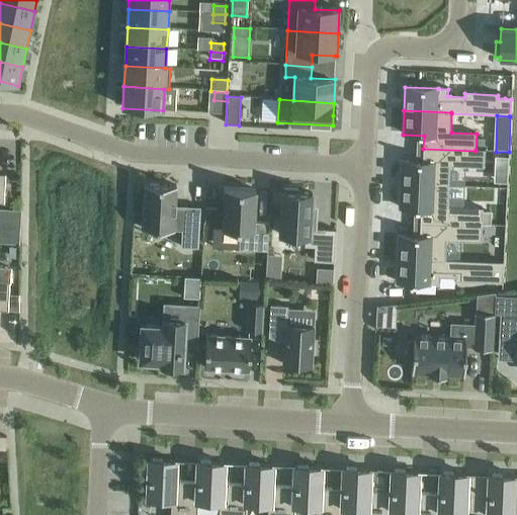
[(402,161),(401,185),(448,187),(449,167),(452,167),(485,168),(486,151),(476,150),(476,151),(423,149),(423,162),(402,161)]
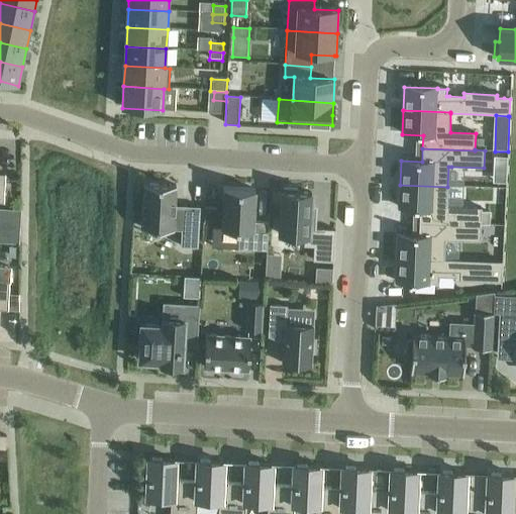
[(496,159),(496,169),(508,169),(508,159),(496,159)]
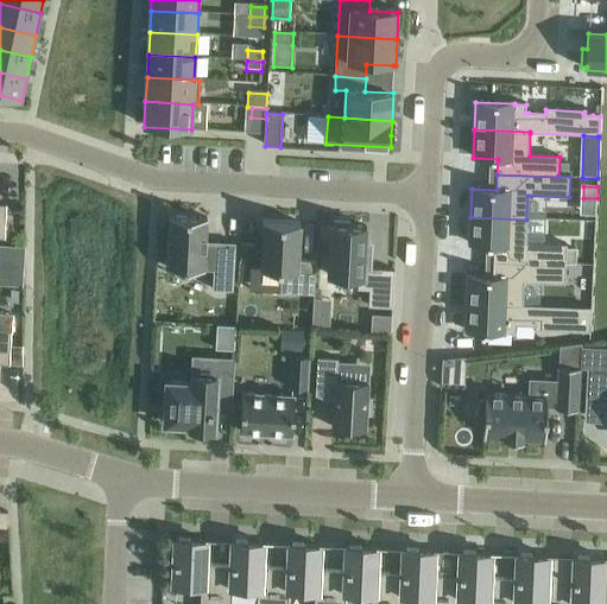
[(216,243),(215,248),(206,248),(208,220),(170,217),(166,269),(214,272),(213,291),(233,292),(236,245),(216,243)]
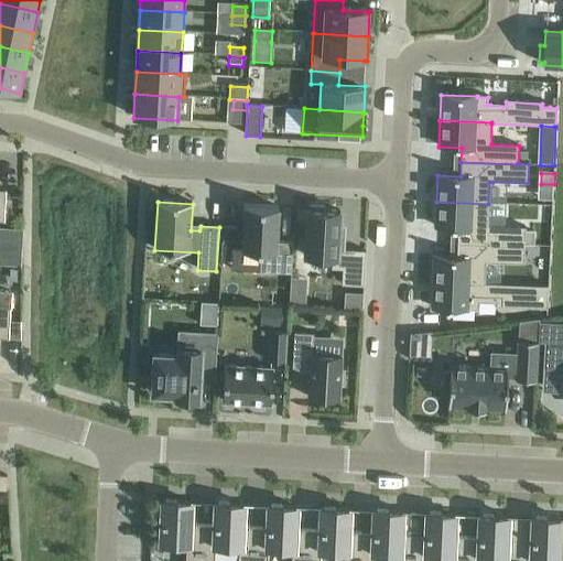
[(436,202),(435,228),(458,228),(457,244),(526,246),(526,232),(526,227),(489,226),(487,225),(488,204),(436,202)]
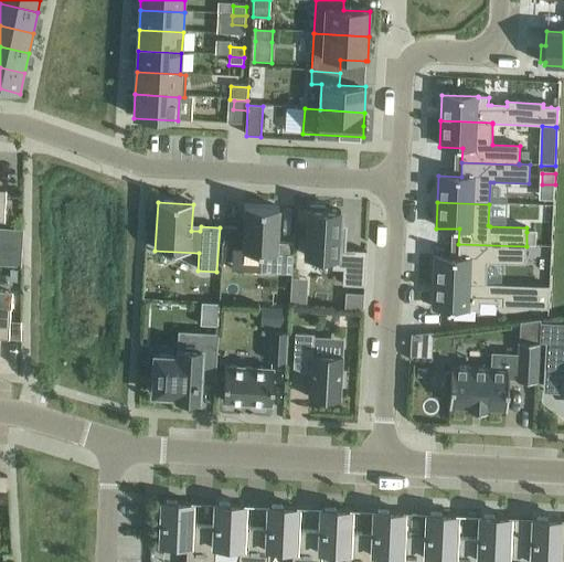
[(277,244),(279,209),(245,208),(243,252),(263,253),(261,274),(293,275),(294,245),(277,244)]
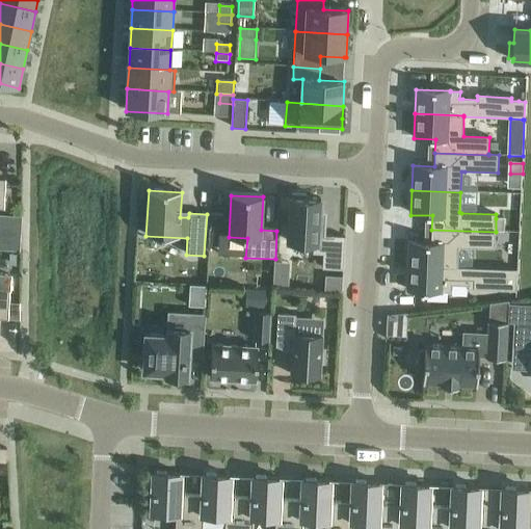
[(345,238),(330,237),(330,238),(324,237),(325,226),(320,226),(321,201),(307,200),(307,196),(293,195),(292,199),(290,199),(288,242),(314,244),(313,255),(323,256),(323,269),(344,270),(345,238)]
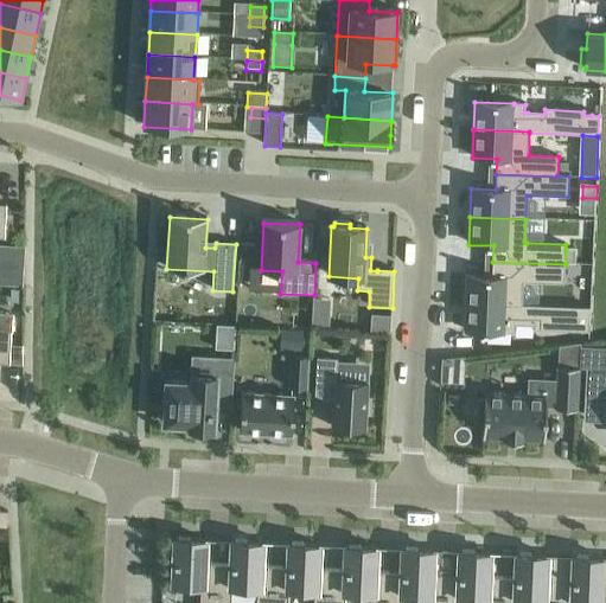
[(0,244),(0,283),(23,284),(24,245),(0,244)]
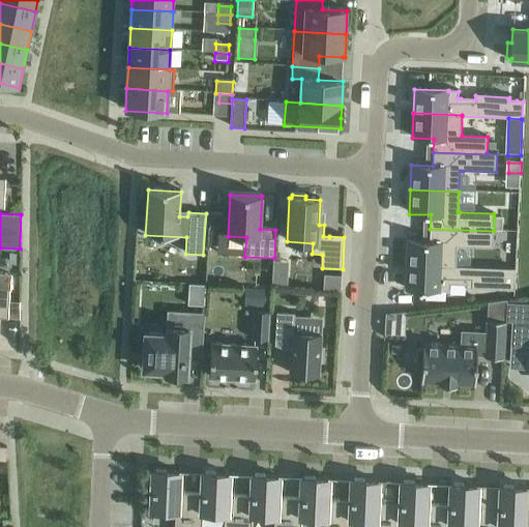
[(211,213),(210,229),(223,230),(224,214),(211,213)]
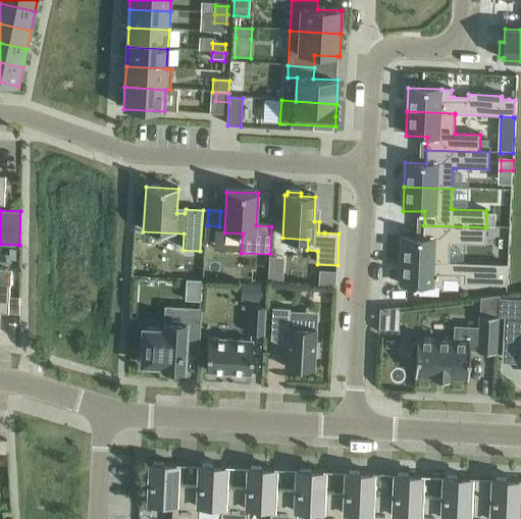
[(486,214),(486,227),(495,227),(495,214),(486,214)]
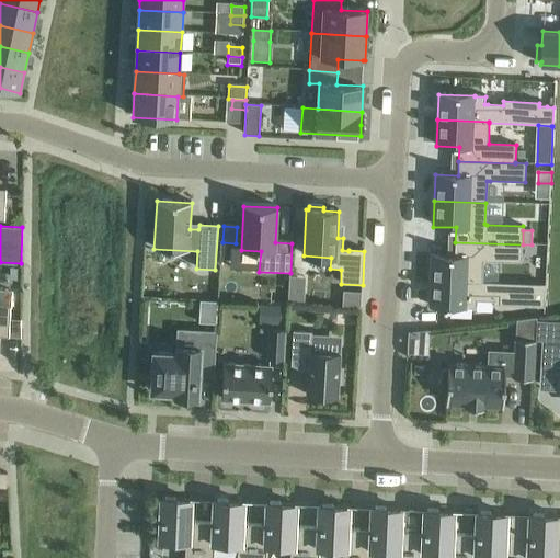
[(432,255),(431,282),(482,284),(482,283),(483,262),(522,263),(523,245),(455,242),(455,257),(432,255)]
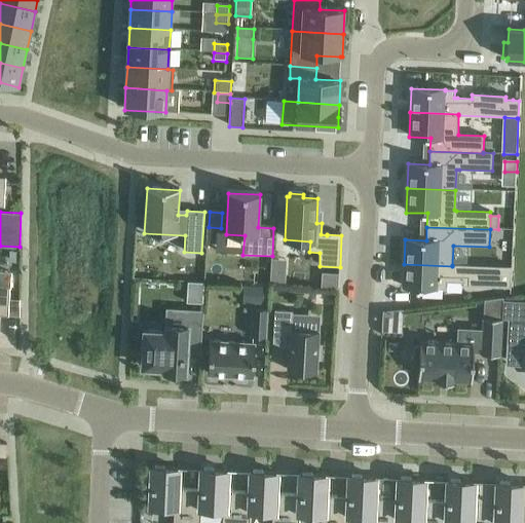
[(219,256),(219,282),(269,283),(269,257),(219,256)]
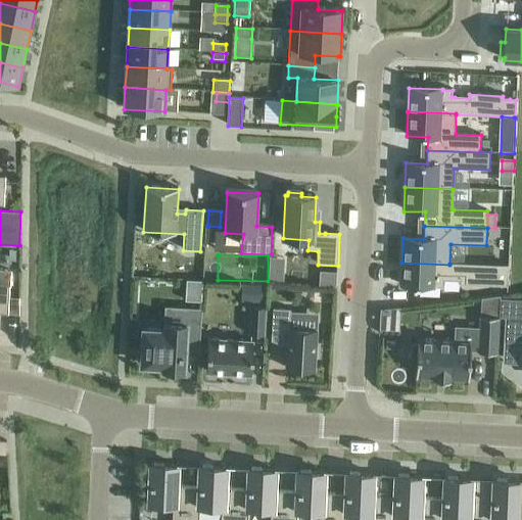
[(272,283),(310,284),(311,257),(272,257),(272,283)]
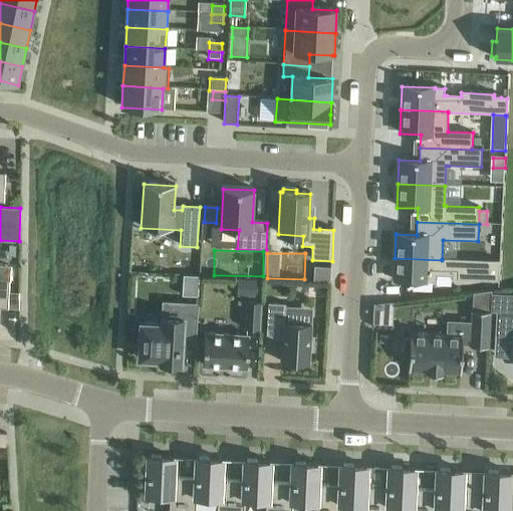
[(395,258),(394,281),(436,283),(437,275),(453,276),(453,280),(499,282),(500,261),(442,259),(442,260),(395,258)]
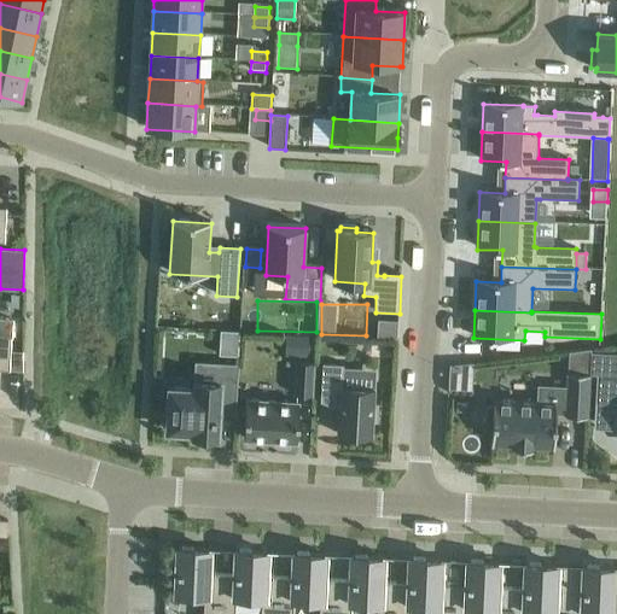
[(221,332),(220,357),(239,358),(240,333),(221,332)]
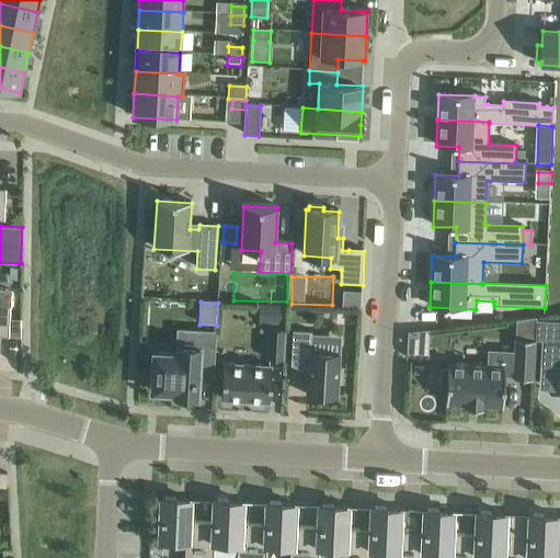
[(0,337),(9,338),(22,338),(22,320),(10,320),(11,307),(0,306),(0,337)]
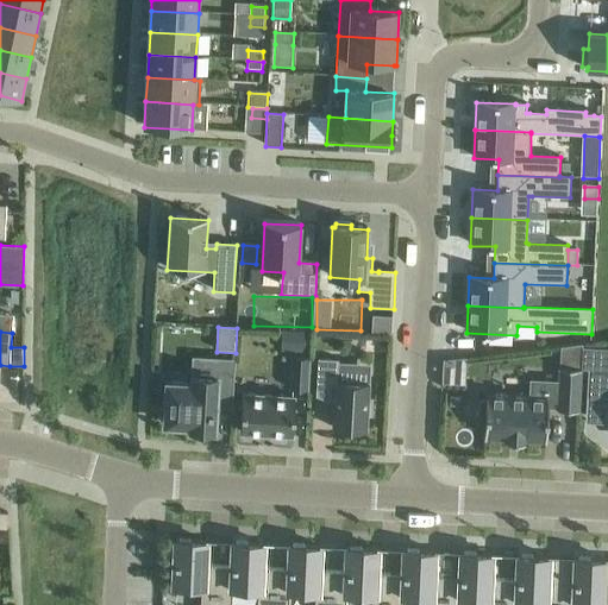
[(293,358),(290,391),(307,392),(309,359),(293,358)]
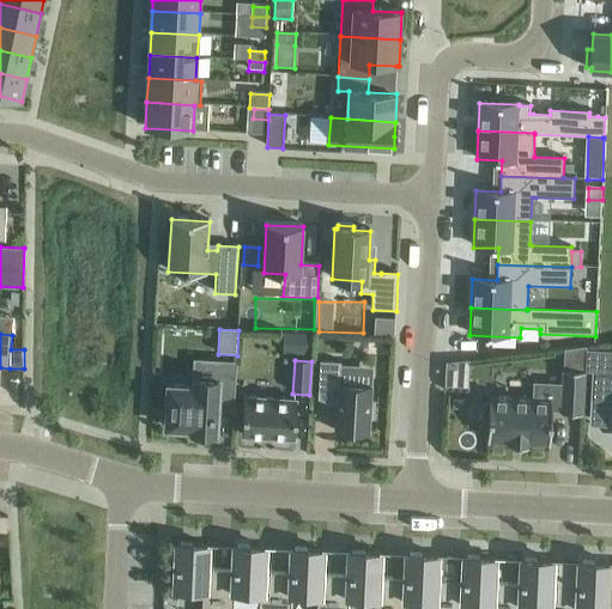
[(341,364),(321,363),(319,400),(338,401),(335,433),(369,434),(370,420),(375,420),(376,402),(371,402),(373,388),(340,385),(341,364)]
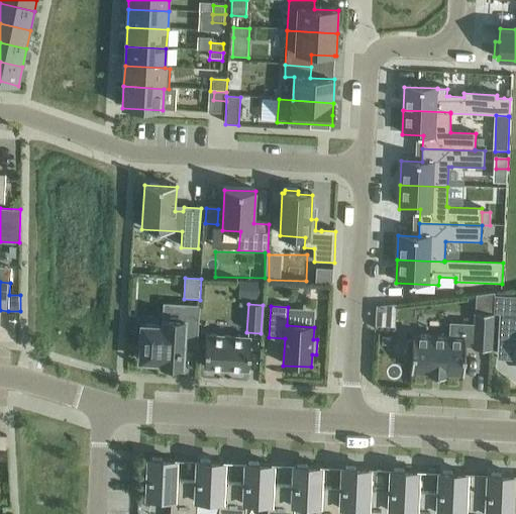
[(198,348),(199,315),(184,314),(184,321),(164,320),(164,327),(142,326),(141,344),(138,344),(137,357),(140,357),(140,362),(162,363),(162,366),(183,368),(184,347),(198,348)]
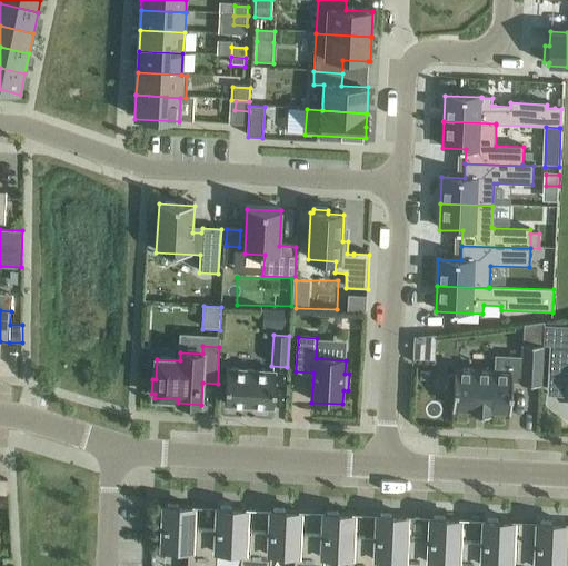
[(496,374),(455,370),(455,378),(450,378),(449,396),(454,396),(452,410),(474,413),(474,414),(489,415),(489,413),(510,414),(512,377),(521,377),(521,385),(541,386),(544,347),(524,346),(522,359),(497,358),(496,374)]
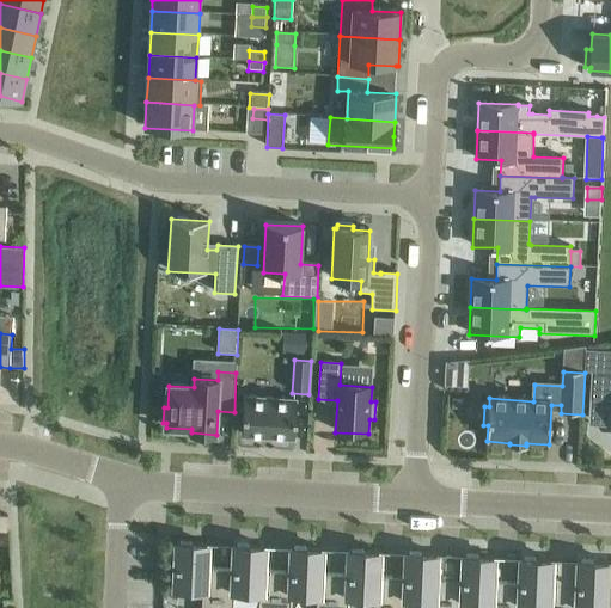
[(242,436),(294,440),(297,401),(244,398),(242,436)]
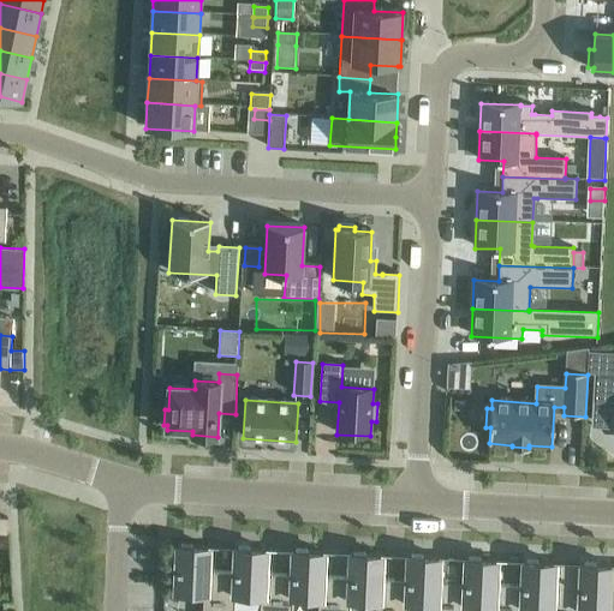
[(208,549),(178,547),(176,593),(203,594),(202,610),(233,610),(234,597),(233,597),(234,574),(207,573),(208,549)]
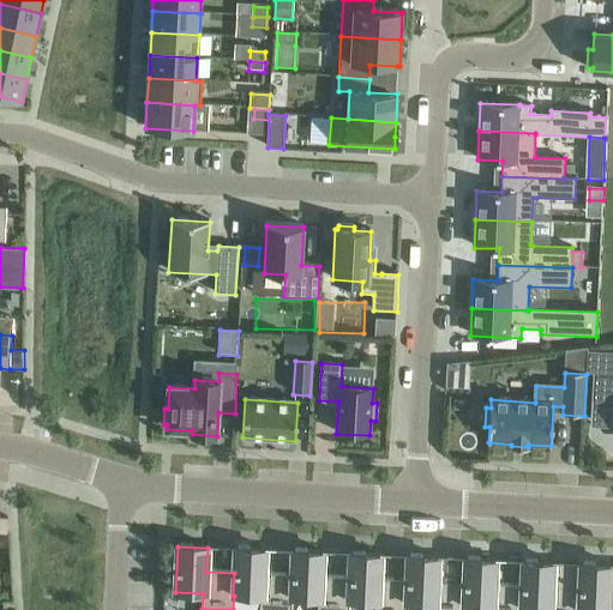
[(265,550),(235,549),(234,573),(233,596),(234,596),(262,596),(260,609),(289,609),(292,597),(292,575),(264,574),(265,550)]
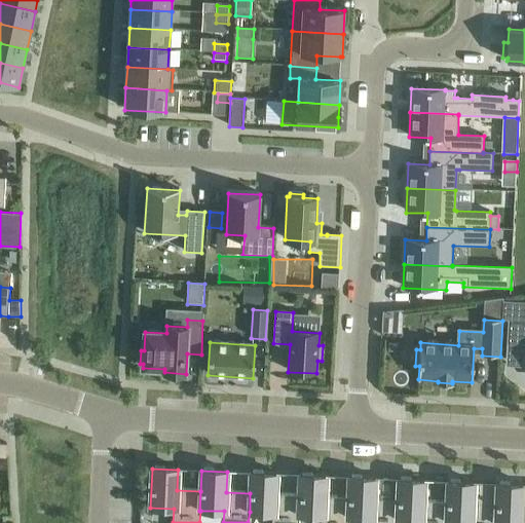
[(276,474),(251,473),(250,493),(250,512),(273,513),(272,522),(299,522),(300,515),(301,515),(302,496),(275,494),(276,474)]
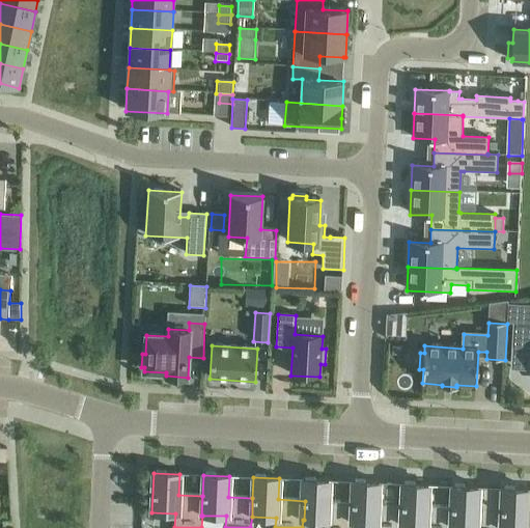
[(306,480),(305,501),(304,520),(328,521),(327,527),(354,527),(355,522),(354,522),(355,503),(331,502),(332,481),(306,480)]
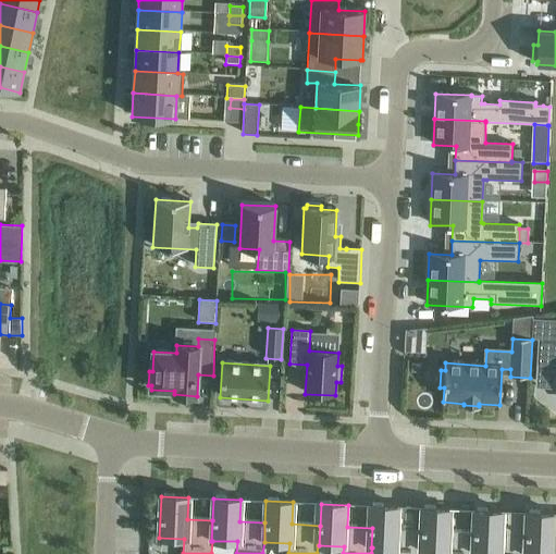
[(420,550),(421,530),(396,529),(397,507),(373,506),(372,528),(371,548),(372,548),(394,549),(393,553),(421,553),(422,550),(420,550)]
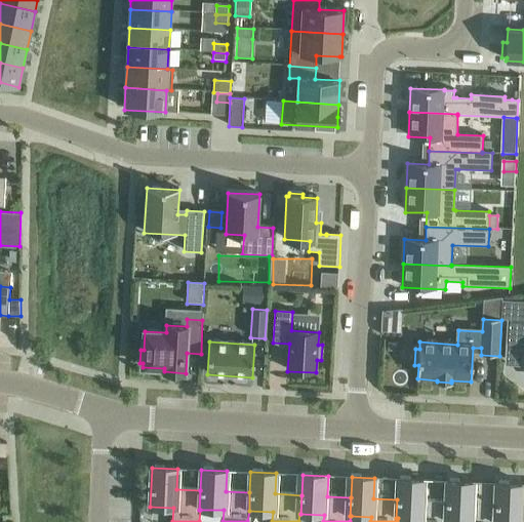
[(424,480),(398,479),(397,499),(396,518),(398,518),(419,519),(419,521),(446,521),(446,520),(445,520),(446,502),(422,500),(424,480)]
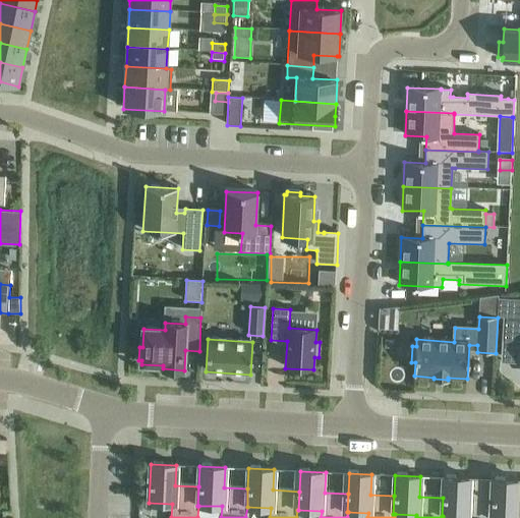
[(468,478),(444,477),(443,498),(442,516),(443,516),(465,517),(490,517),(492,500),(468,499),(468,478)]
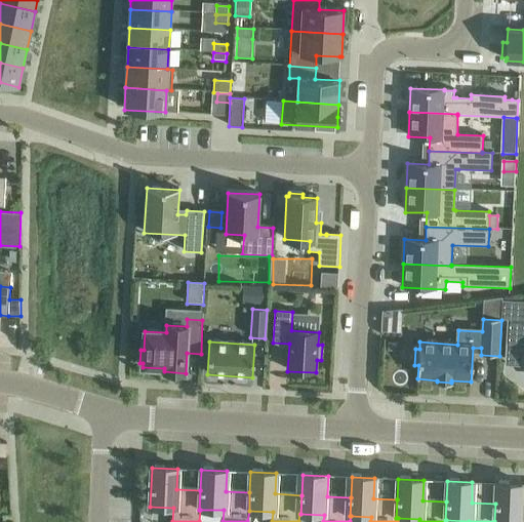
[(522,484),(496,483),(495,504),(494,521),(523,521),(523,505),(521,505),(522,484)]
